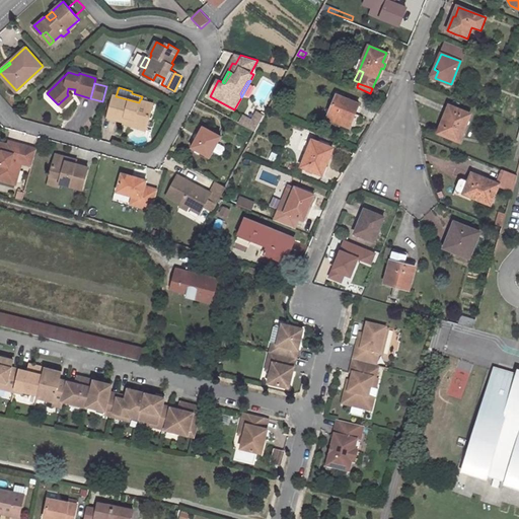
[(350,127),(359,103),(337,94),(327,119),(350,127)]
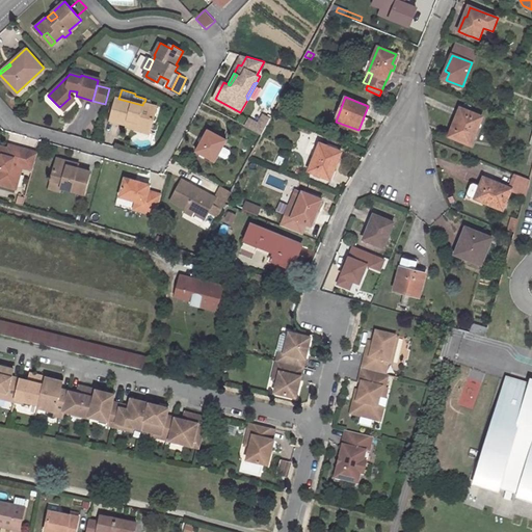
[(70,98),(59,107),(62,110),(73,100),(70,98)]
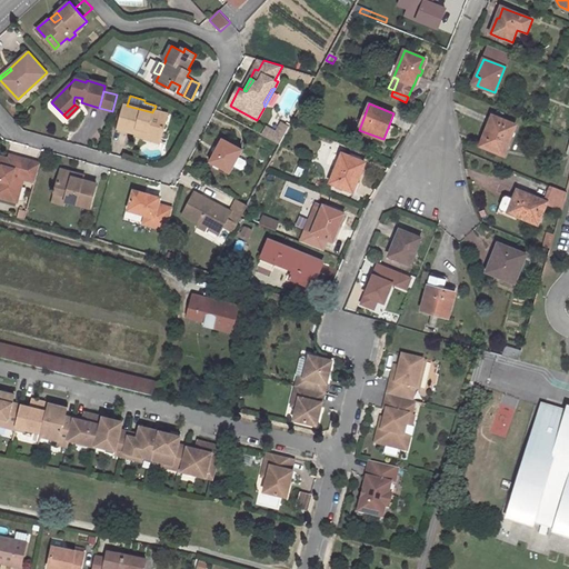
[(139,128),(148,130),(148,133),(162,138),(166,123),(162,122),(165,112),(163,112),(155,109),(153,109),(152,112),(127,106),(126,105),(119,128),(136,133),(137,133),(139,128)]
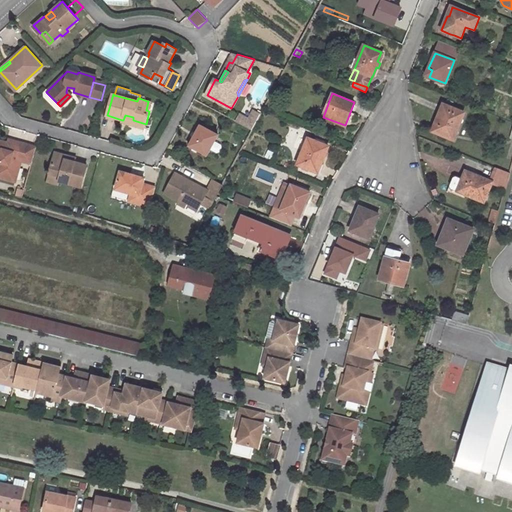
[(444,104),(436,124),(440,125),(436,133),(453,140),(464,113),(444,104)]
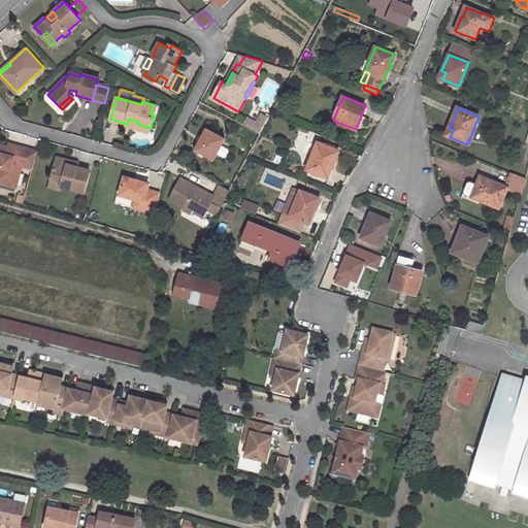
[(261,123),(265,117),(261,114),(257,123),(248,118),(243,125),(260,134),(264,125),(261,123)]
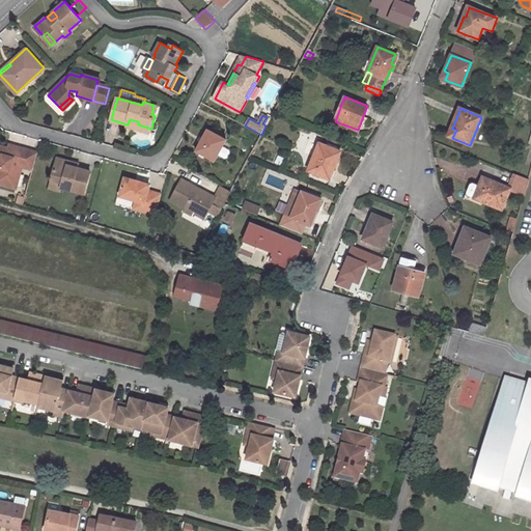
[(126,127),(150,133),(151,129),(138,124),(138,121),(130,119),(128,124),(127,124),(126,127)]
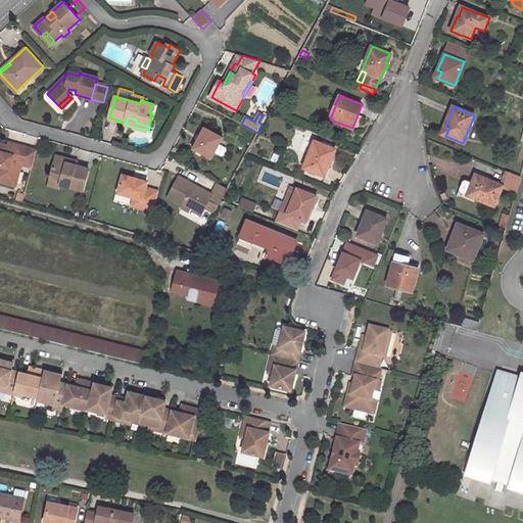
[(193,149),(211,158),(216,152),(222,155),(225,154),(227,150),(226,147),(220,144),(223,137),(204,128),(193,149)]
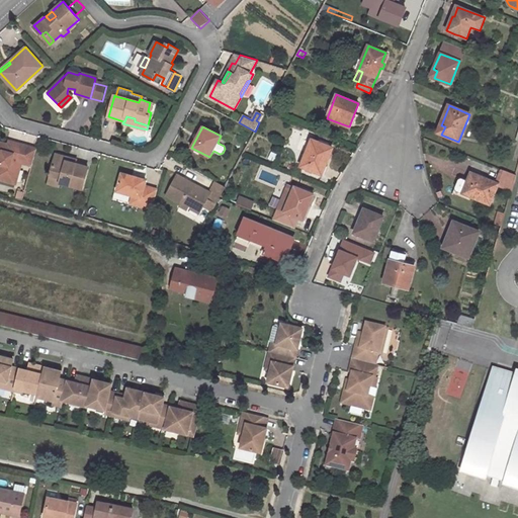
[(326,166),(333,148),(313,140),(301,166),(321,174),(324,165),(326,166)]
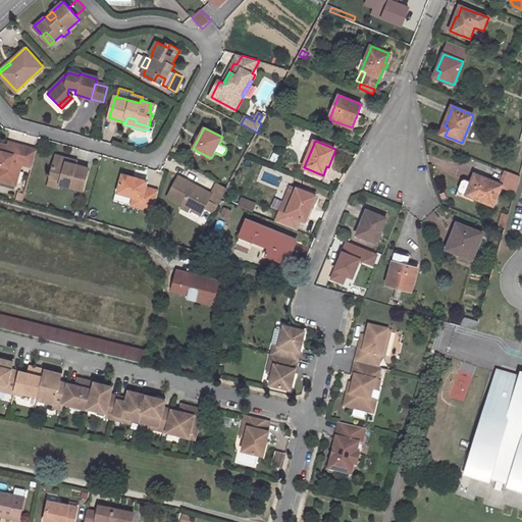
[(0,179),(15,185),(21,163),(33,166),(38,149),(18,145),(17,149),(8,147),(9,145),(0,142),(0,179)]
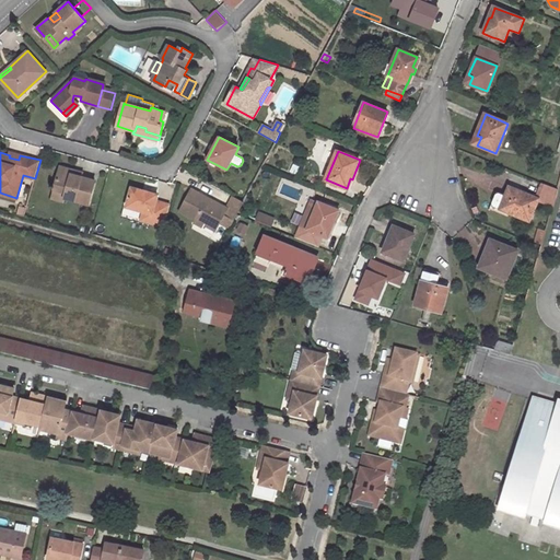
[(82,177),(71,174),(72,170),(61,166),(55,189),(67,193),(65,197),(89,205),(95,181),(82,177)]
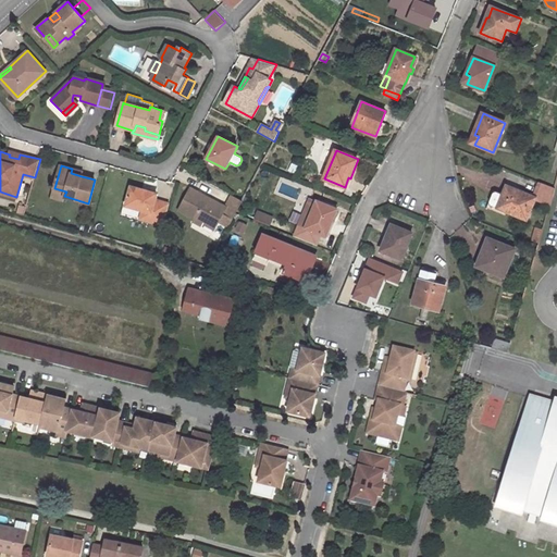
[(491,205),(527,220),(534,199),(551,206),(555,188),(539,182),(533,196),(507,185),(503,194),(496,192),(493,193),(490,201),(491,205)]
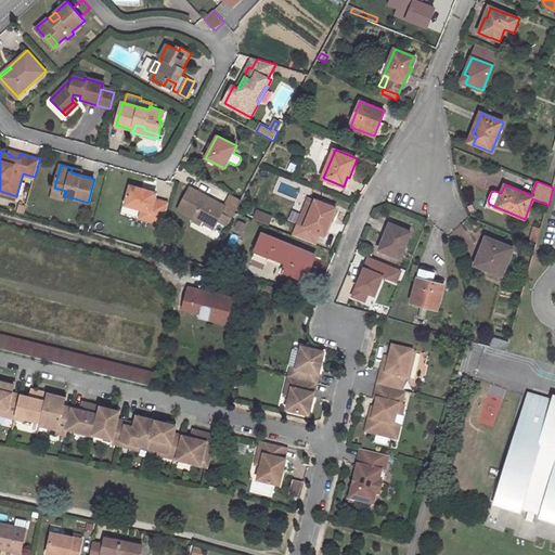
[(142,213),(150,215),(149,221),(163,226),(169,203),(155,199),(156,193),(131,185),(126,205),(143,210),(142,213)]
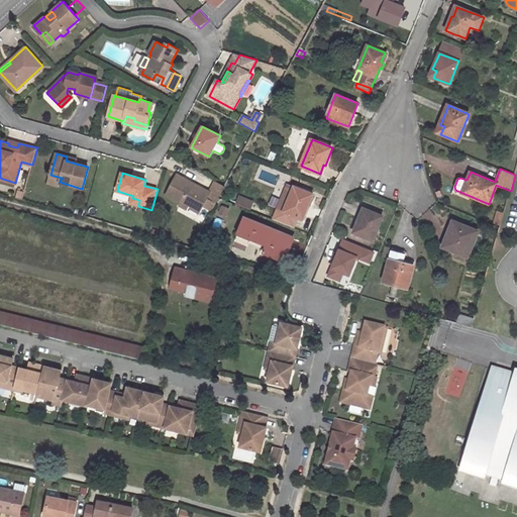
[(200,190),(196,188),(197,185),(177,174),(166,194),(181,203),(182,201),(189,205),(190,207),(199,213),(203,206),(212,211),(225,187),(216,181),(210,192),(203,188),(200,190)]
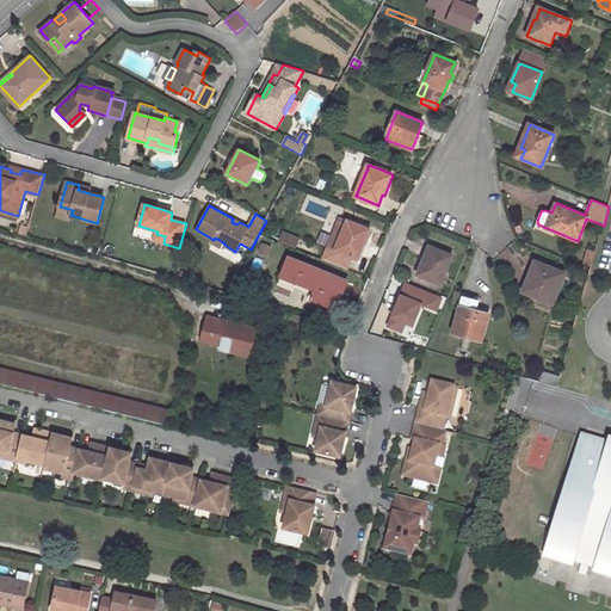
[(328,247),(335,250),(358,259),(370,230),(340,218),(328,247)]
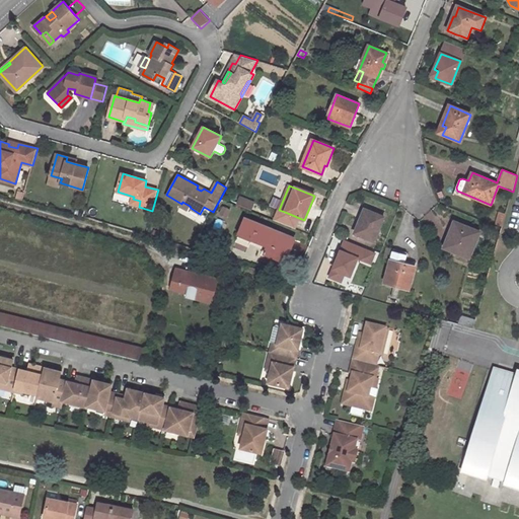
[(250,210),(253,203),(239,197),(236,204),(250,210)]
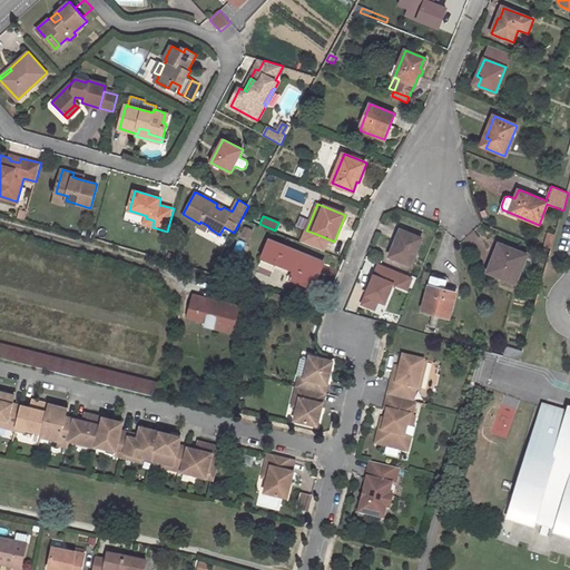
[(198,226),(218,237),(219,235),(209,228),(208,226),(200,222),(199,224),(198,226)]
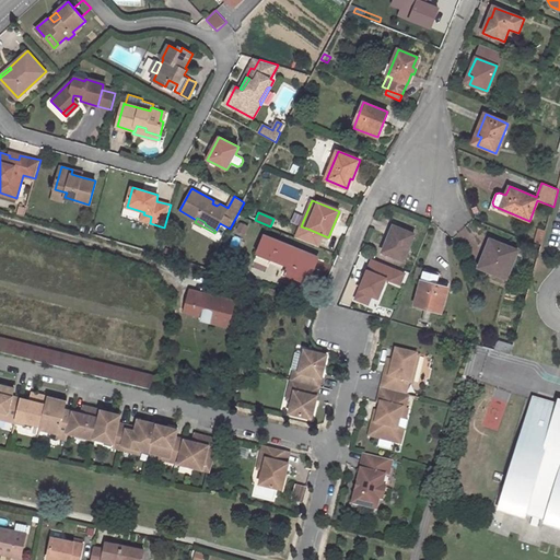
[(405,260),(415,234),(396,226),(392,236),(389,236),(387,242),(391,243),(387,254),(405,260)]
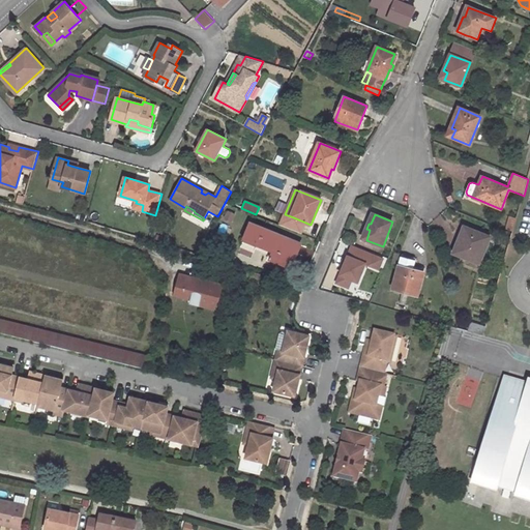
[(287,265),(292,253),(297,255),(301,244),(251,224),(244,239),(258,244),(260,240),(274,246),(272,253),(270,259),(287,265)]
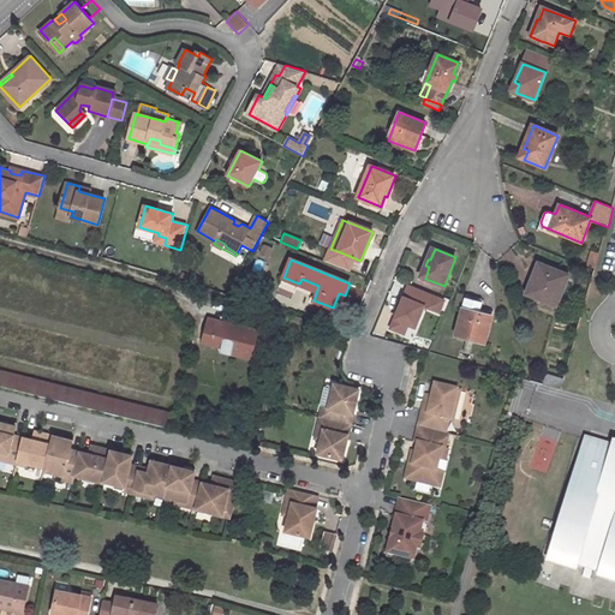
[(539,263),(526,293),(555,305),(568,275),(539,263)]
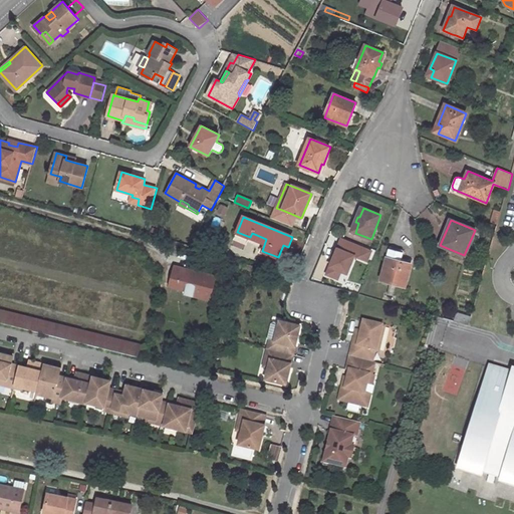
[(266,239),(252,233),(250,237),(249,239),(264,245),(266,239)]
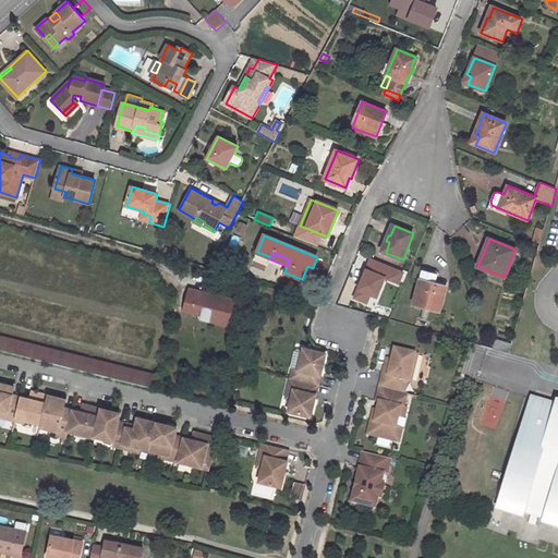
[(402,286),(407,271),(371,258),(354,300),(368,305),(372,296),(380,300),(388,280),(402,286)]
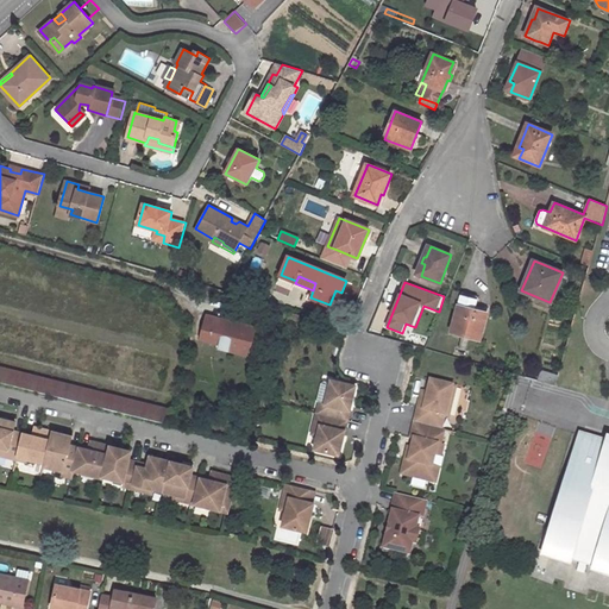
[(475,309),(477,297),(462,293),(458,305),(475,309)]
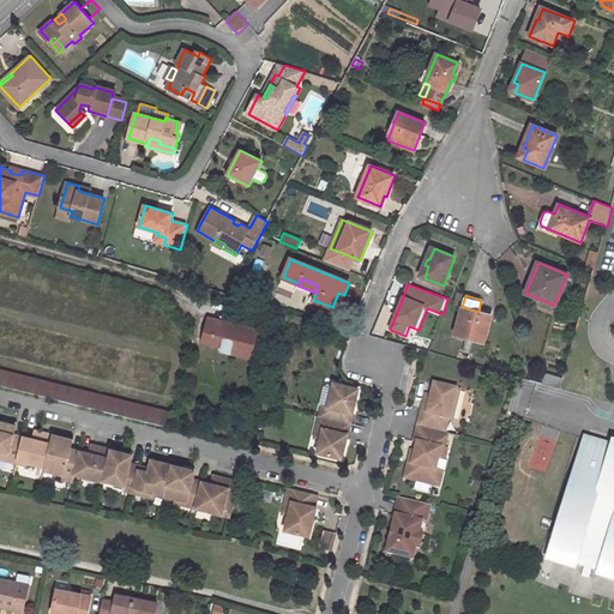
[(455,336),(483,343),(491,315),(479,312),(462,307),(455,336)]
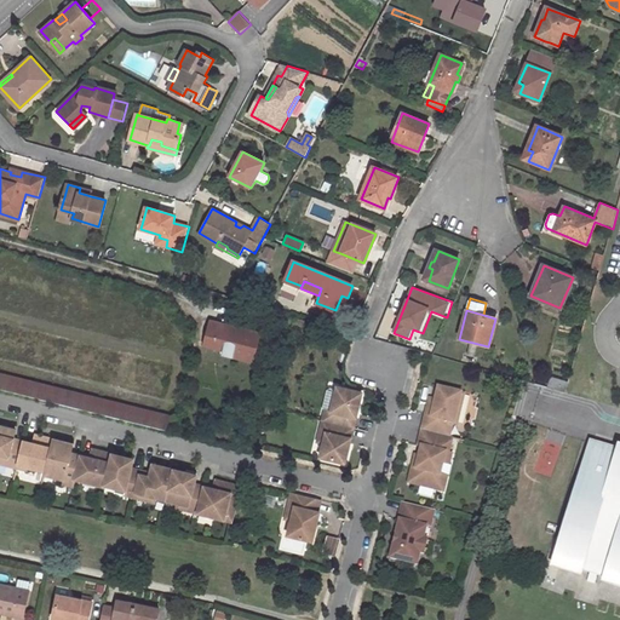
[(222,356),(253,365),(259,342),(240,337),(241,331),(211,321),(204,346),(224,352),(222,356)]
